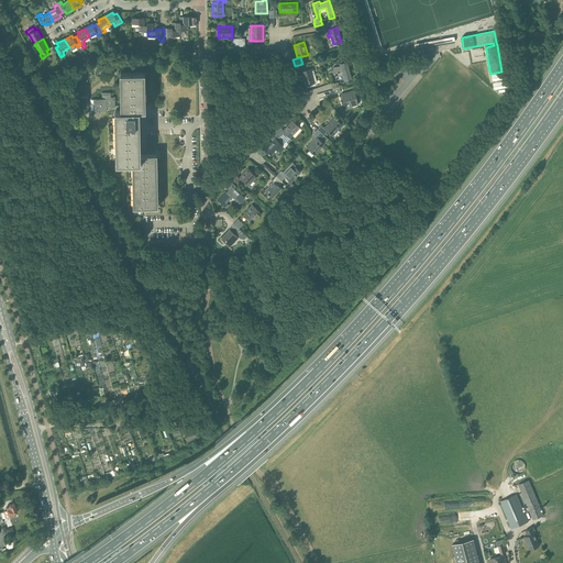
[(351,79),(349,68),(350,68),(350,66),(348,66),(346,62),(346,61),(343,62),(343,63),(340,64),(341,66),(333,67),(334,69),(332,70),(333,74),(342,72),(345,80),(351,79)]
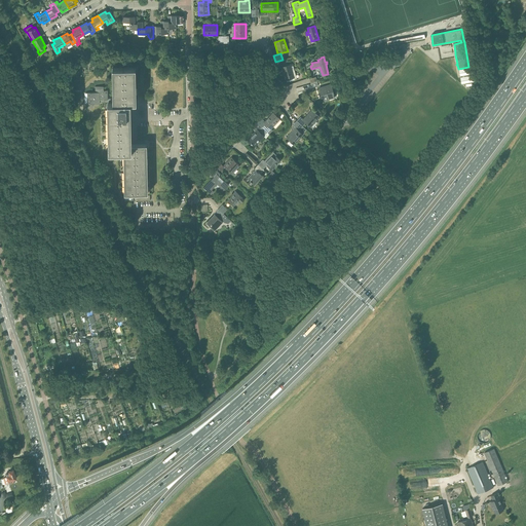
[(286,79),(287,82),(295,80),(294,79),(297,79),(293,66),(291,67),(290,65),(282,67),(286,79)]
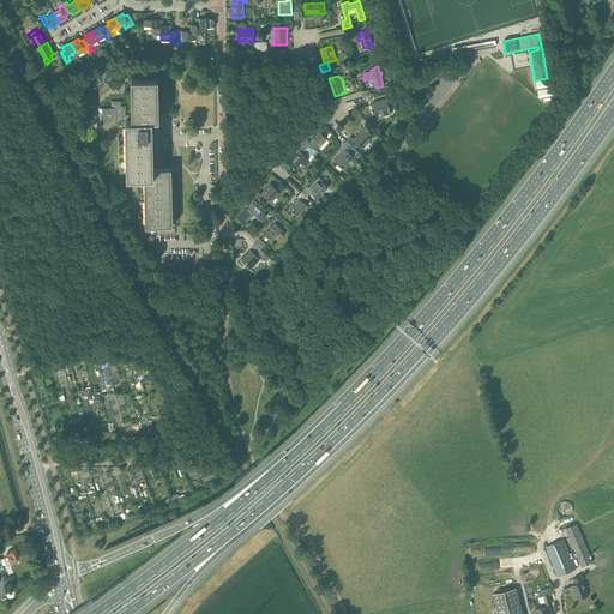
[(116,120),(127,119),(127,120),(126,120),(127,178),(145,178),(146,227),(172,226),(170,168),(151,169),(151,120),(157,120),(156,78),(132,79),(132,115),(126,115),(126,106),(121,106),(121,101),(110,101),(110,108),(102,108),(102,121),(116,121),(116,120)]
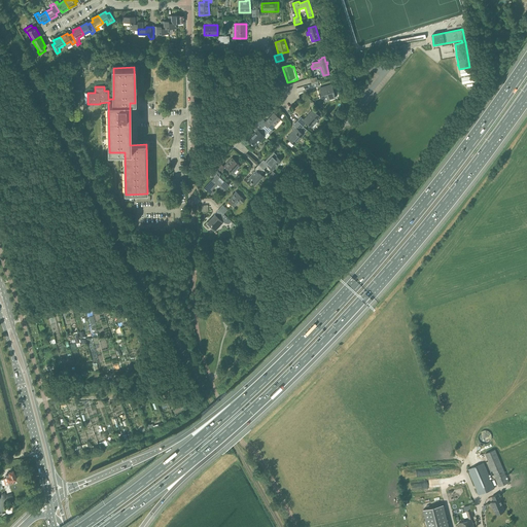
[(473,67),(469,68),(460,69),(461,76),(461,77),(462,84),(476,81),(475,75),(475,74),(473,67)]
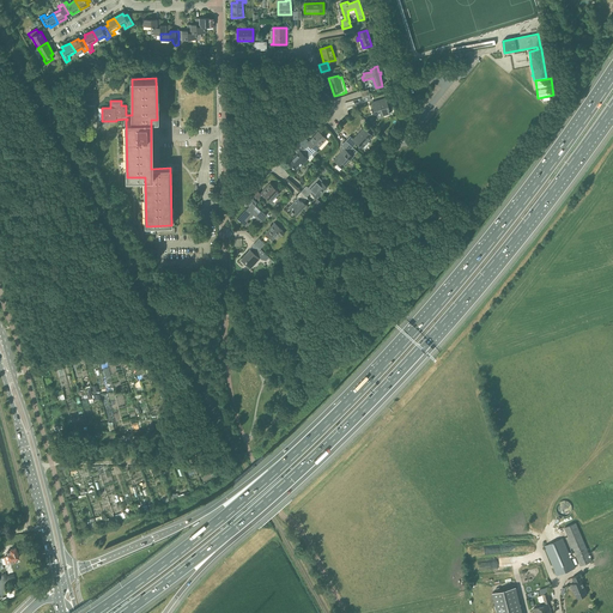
[(390,114),(386,98),(371,102),(375,114),(382,113),(383,116),(390,114)]
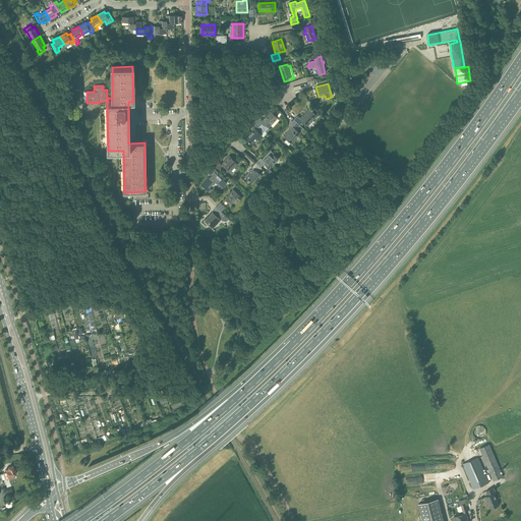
[(307,125),(309,127),(314,122),(312,120),(316,115),(309,109),(300,118),(297,115),(294,119),(299,124),(300,125),(303,121),(307,125)]
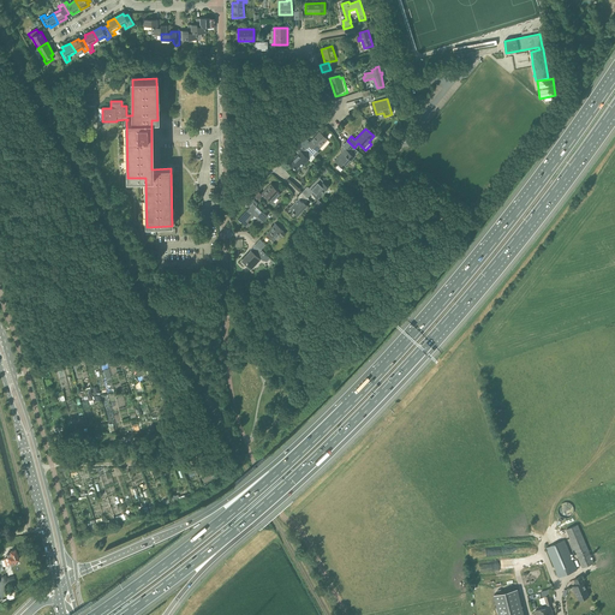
[(305,138),(300,143),(315,157),(318,153),(317,150),(327,139),(320,132),(310,142),(305,138)]
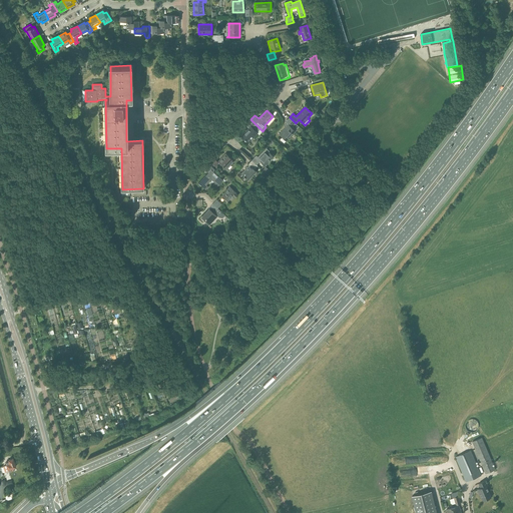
[(284,125),(286,127),(279,134),(282,137),(280,139),(284,143),(287,140),(296,131),(295,130),(299,126),(295,122),(290,117),(286,122),(287,123),(284,125)]
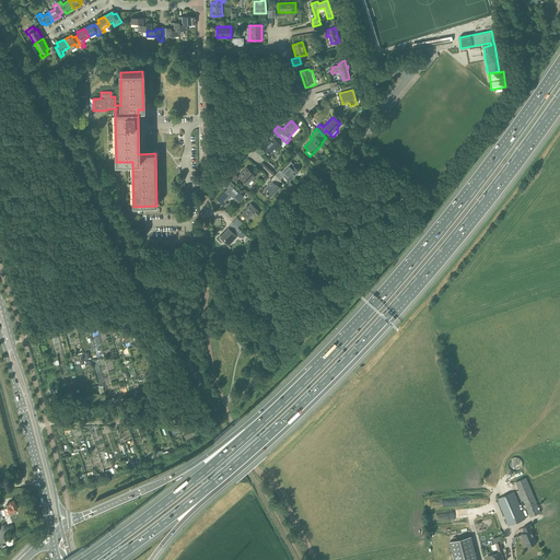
[(283,148),(287,143),(273,130),(268,136),(272,140),(264,149),(270,156),(281,146),(283,148)]
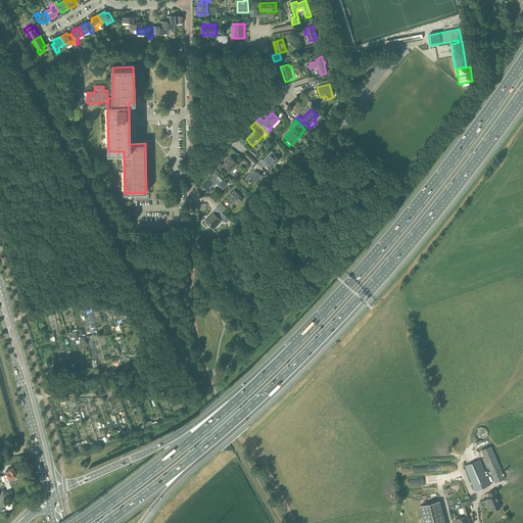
[(262,158),(256,163),(262,169),(265,164),(270,170),(279,159),(274,154),(275,154),(271,151),(263,159),(262,158)]
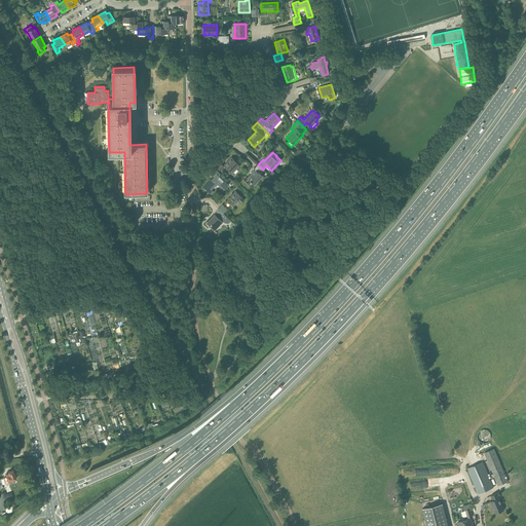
[(224,165),(232,173),(239,164),(231,157),(224,165)]
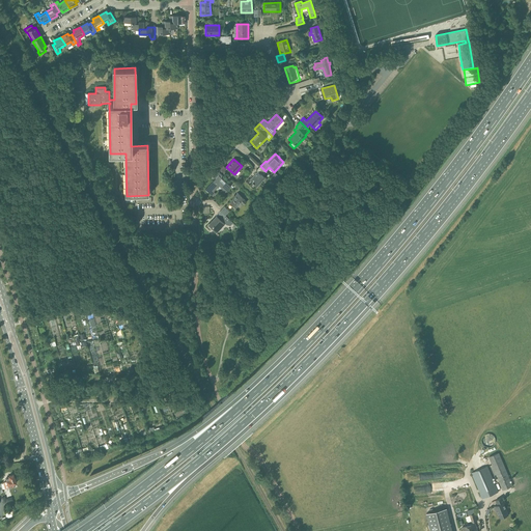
[(267,172),(266,171),(260,166),(256,170),(258,171),(250,180),(256,187),(266,176),(263,175),(267,172)]
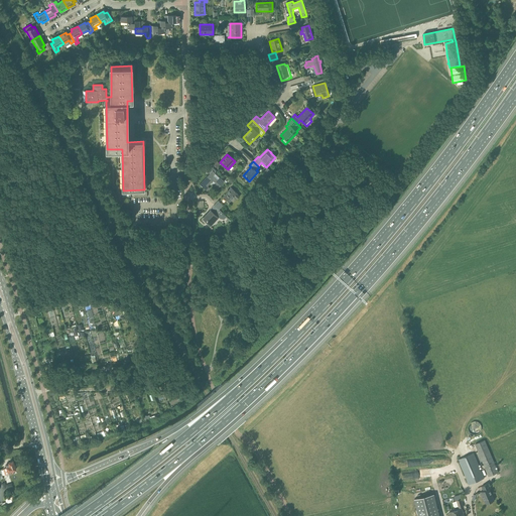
[(210,173),(200,184),(207,191),(210,188),(207,185),(214,178),(218,182),(215,185),(218,187),(224,181),(215,172),(216,170),(211,165),(206,169),(210,173)]
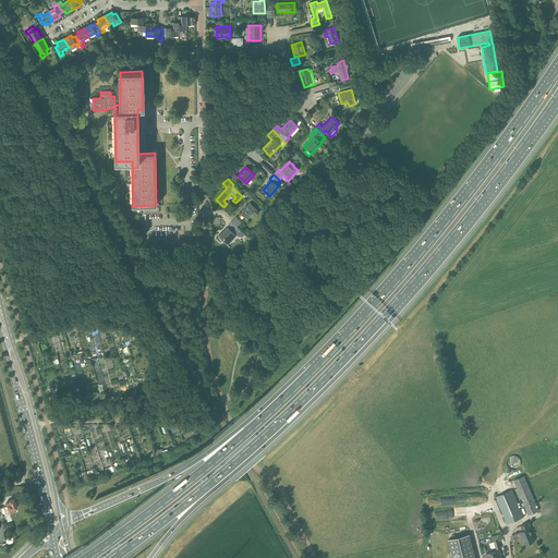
[(258,213),(256,209),(250,203),(245,207),(246,208),(242,213),(247,218),(253,213),(256,215),(258,213)]
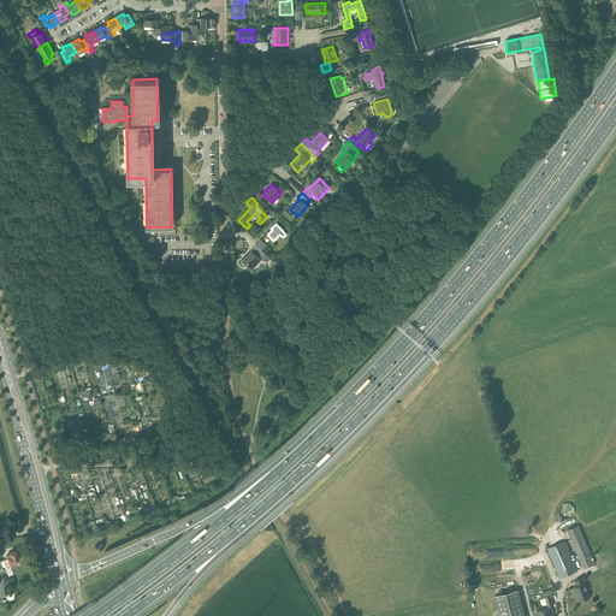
[(260,240),(255,244),(262,250),(266,246),(260,240)]
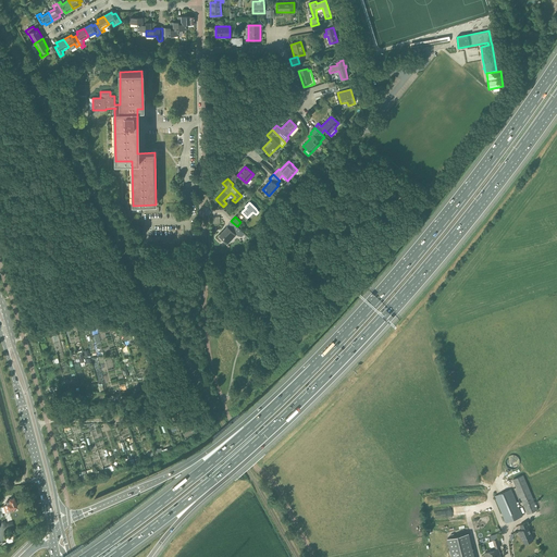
[(236,235),(227,226),(219,235),(227,244),(236,235)]
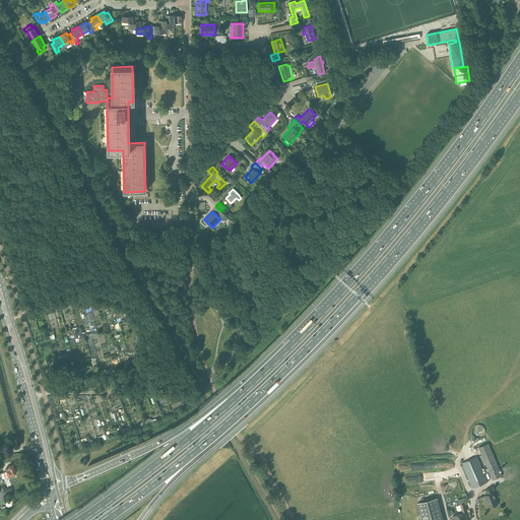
[(478,448),(490,472),(493,479),(502,475),(489,444),(478,448)]
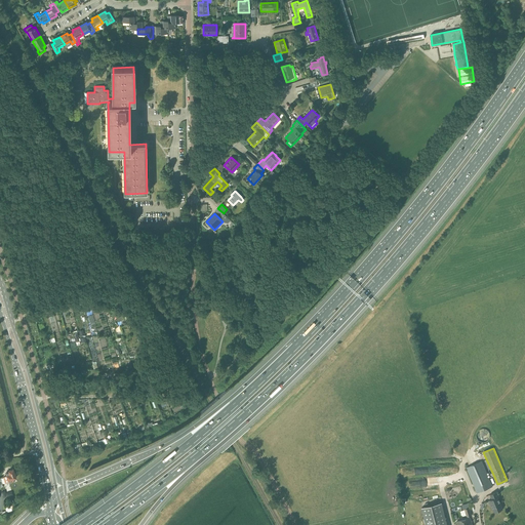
[(467,468),(477,491),(477,493),(492,486),(482,461),(467,468)]
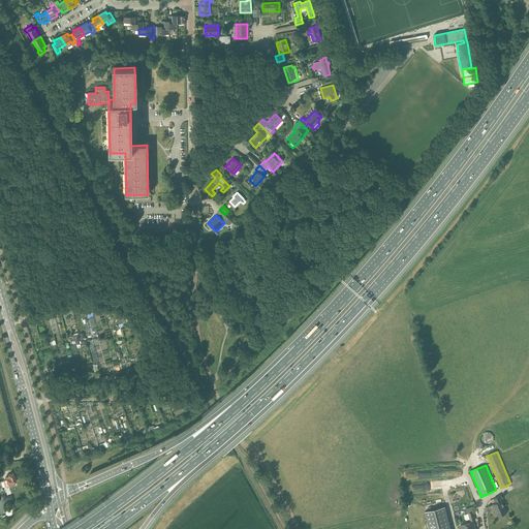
[(6,476),(7,479),(3,480),(5,487),(13,485),(12,483),(17,480),(16,476),(14,476),(13,472),(8,474),(8,475),(6,476)]
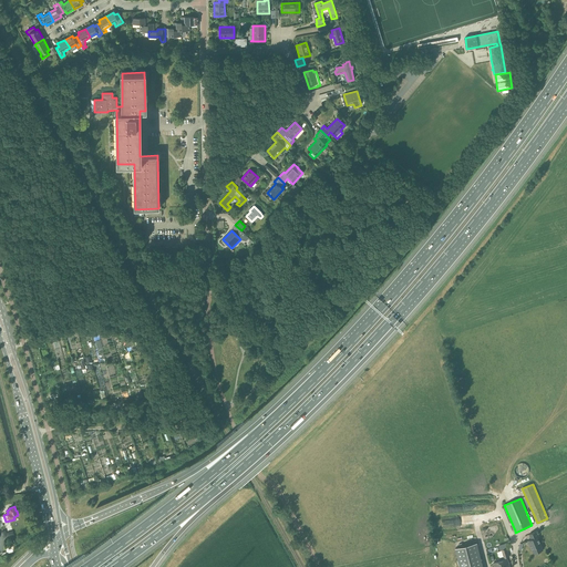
[(527,540),(529,546),(532,545),(535,553),(543,549),(537,537),(539,536),(537,532),(529,534),(532,539),(527,540)]
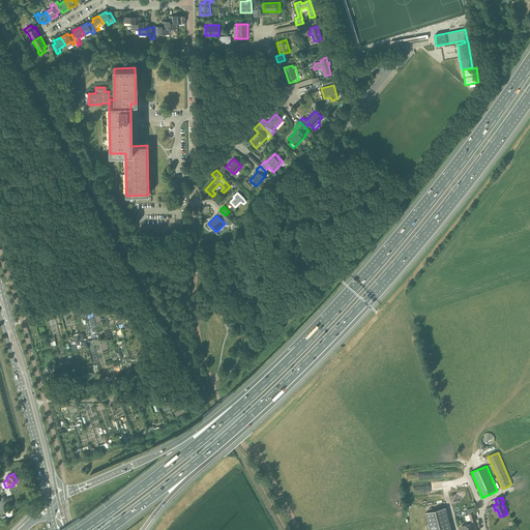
[(514,500),(508,502),(513,513),(520,511),(514,500)]
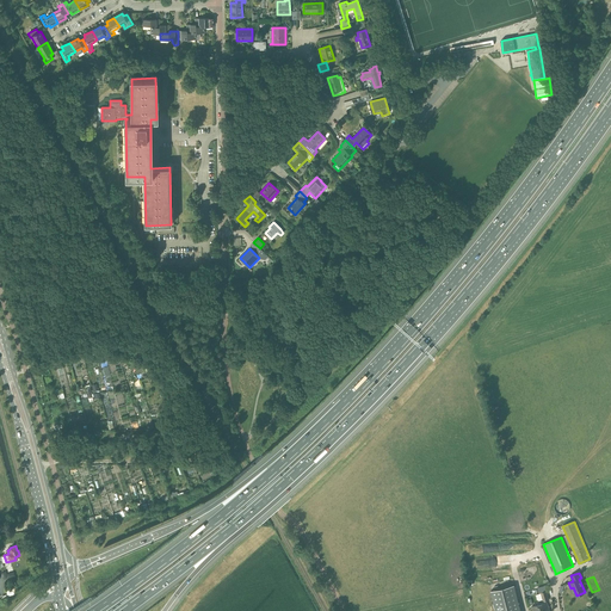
[(495,610),(520,610),(514,585),(491,591),(492,596),(495,610)]
